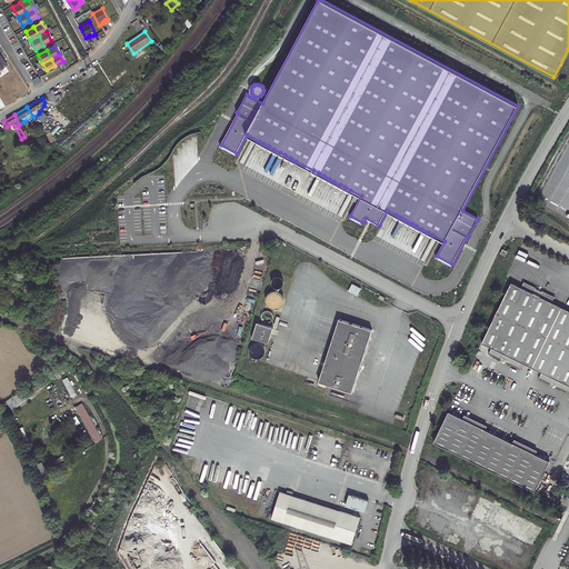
[(279,276),(278,276),(277,276),(276,277),(275,277),(272,279),(272,281),(272,283),(273,286),(275,287),(276,288),(277,288),(279,288),(280,288),(281,287),(282,287),(282,286),(283,285),(283,283),(283,281),(283,278),(281,277),(279,276)]
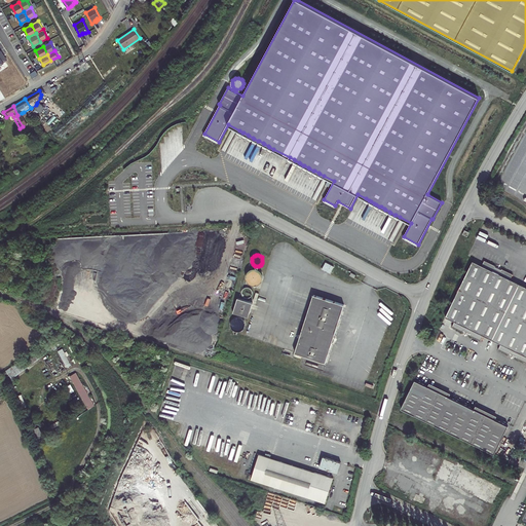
[(506,311),(520,284),(511,279),(513,274),(501,269),(501,270),(494,267),(495,266),(484,260),(482,265),(473,261),(460,288),(446,316),(455,322),(452,327),(463,332),(463,330),(471,333),(470,335),(481,340),(483,335),(493,340),(506,311)]
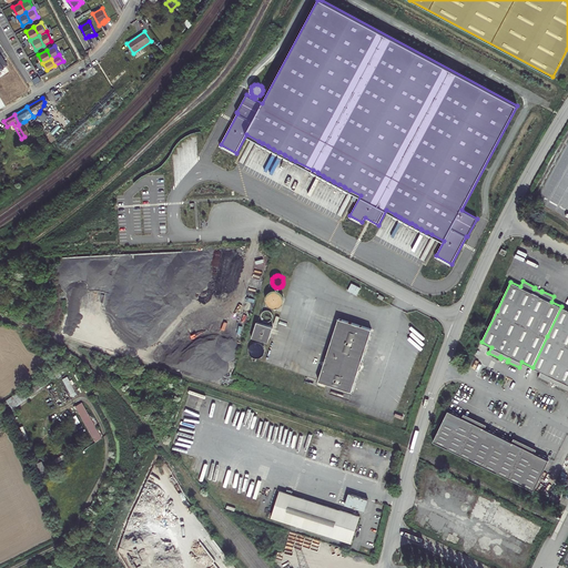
[(347,292),(357,295),(361,286),(351,283),(347,292)]
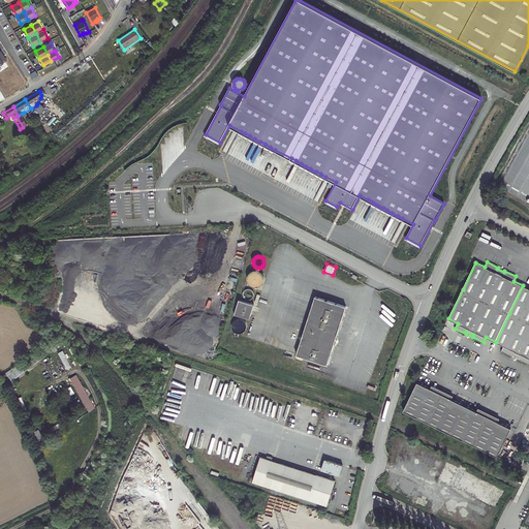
[(251,272),(249,274),(249,275),(248,276),(249,278),(250,280),(250,281),(253,282),(254,283),(255,283),(258,282),(259,281),(260,279),(261,278),(261,277),(261,275),(260,274),(260,273),(259,272),(258,271),(257,271),(254,270),(253,271),(251,272)]
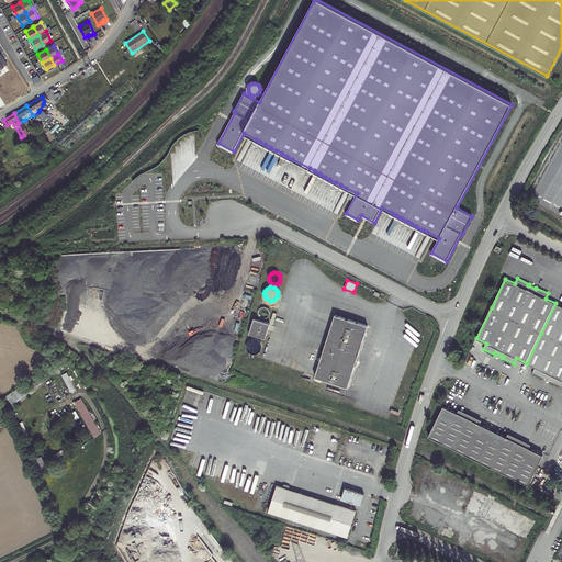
[(214,305),(213,304),(215,295),(211,294),(209,301),(203,300),(201,308),(210,311),(211,308),(213,310),(214,305)]
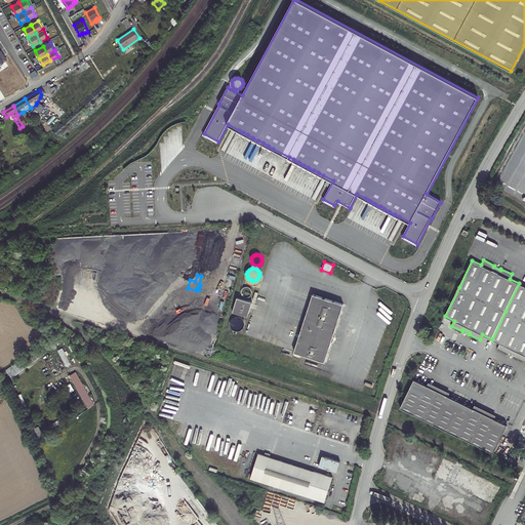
[(524,286),(519,283),(506,311),(524,320),(524,286)]
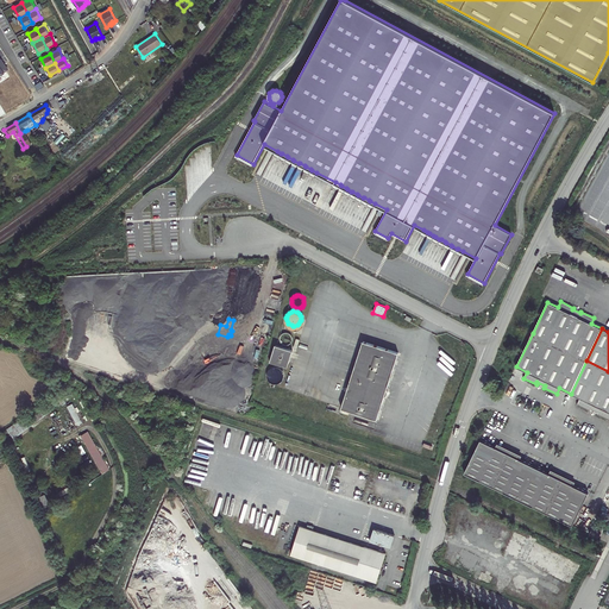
[(282,333),(282,334),(281,336),(281,337),(280,338),(281,339),(281,343),(283,344),(286,345),(288,345),(289,344),(292,343),(293,340),(293,337),(293,336),(292,334),(290,333),(289,332),(286,332),(283,333),(282,333)]
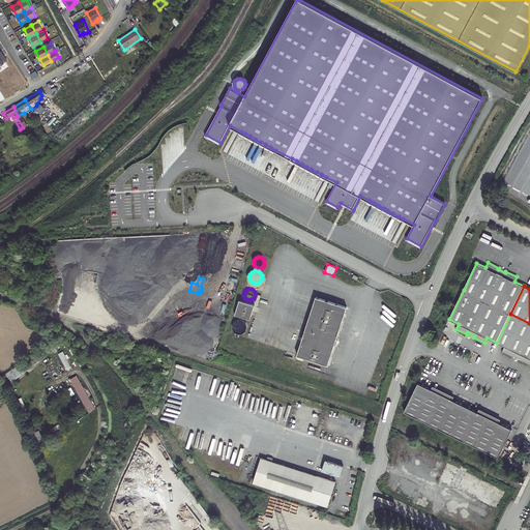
[(347,306),(316,297),(297,355),(328,365),(334,346),(335,345),(336,344),(337,341),(337,340),(336,339),(347,306)]
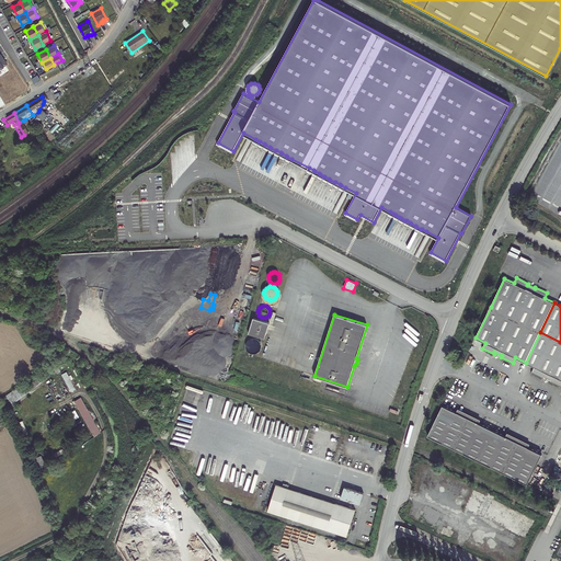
[(265,339),(270,322),(253,318),(249,333),(265,339)]
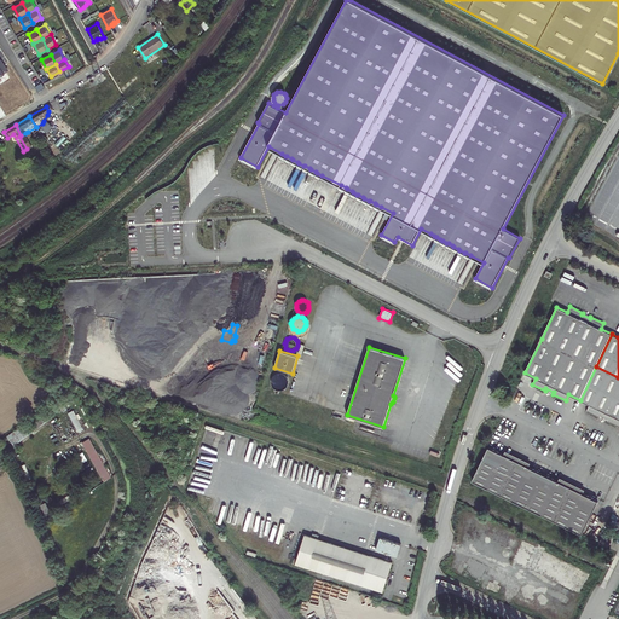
[(618,377),(596,366),(580,400),(590,405),(586,411),(600,417),(601,415),(608,418),(607,421),(618,427),(618,377)]
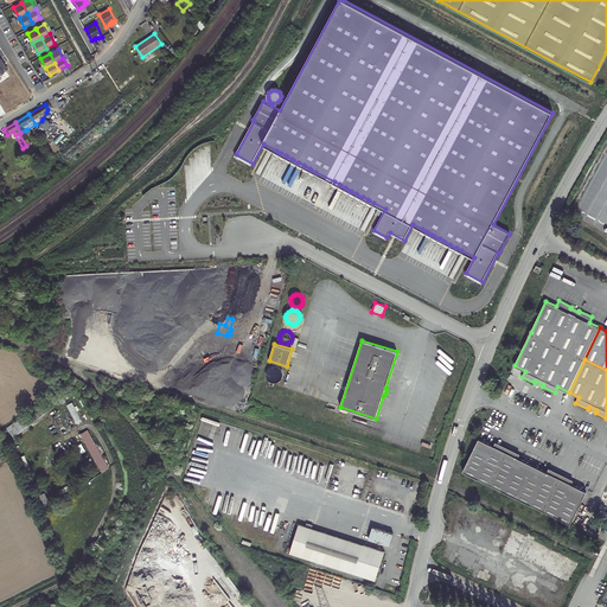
[(272,368),(269,369),(268,370),(267,371),(267,374),(266,375),(266,376),(268,379),(269,381),(272,383),(273,383),(276,383),(278,382),(280,381),(281,378),(282,377),(282,375),(282,374),(282,371),(281,370),(279,368),(275,366),(274,366),(272,368)]
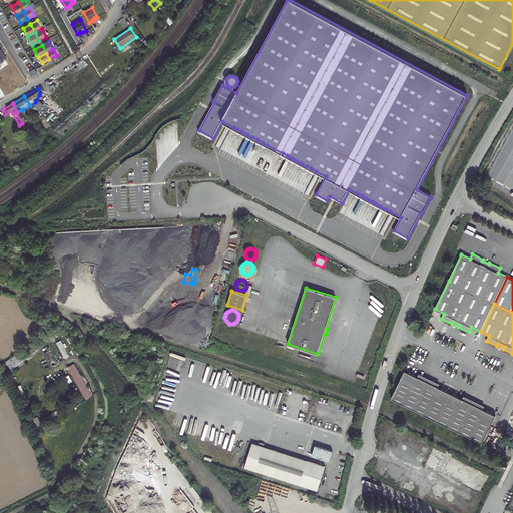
[(9,364),(12,369),(45,345),(42,341),(9,364)]
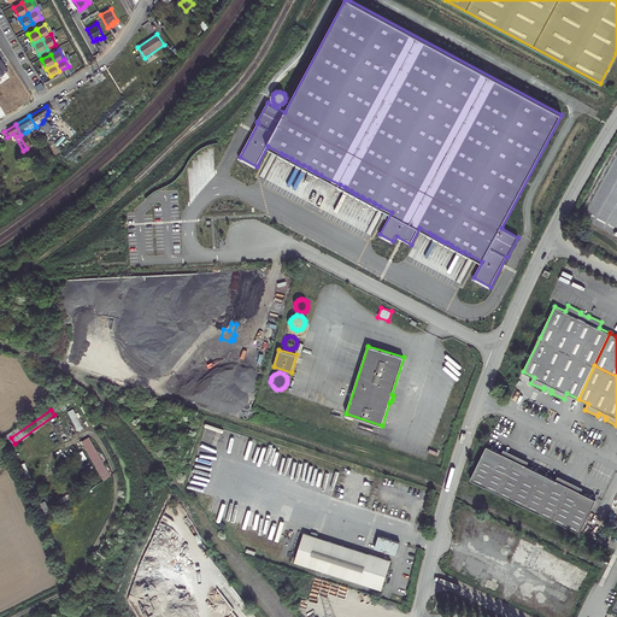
[(81,422),(72,410),(68,412),(76,425),(81,422)]
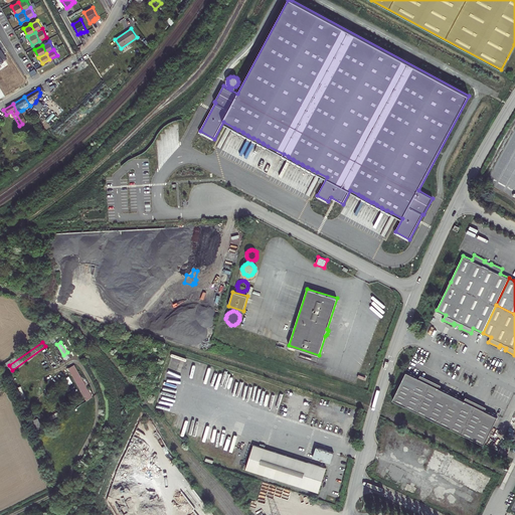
[(74,365),(68,368),(87,400),(92,397),(74,365)]
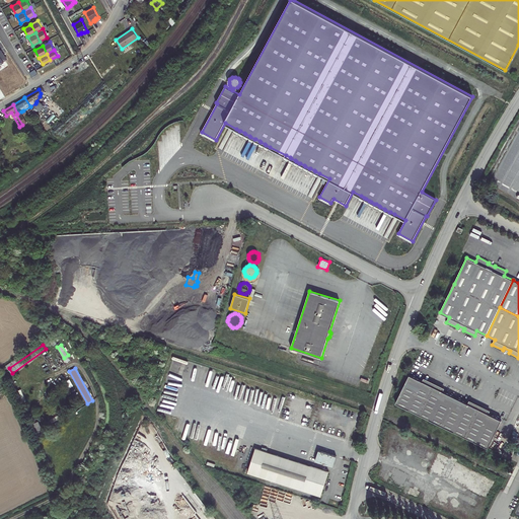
[(395,402),(488,448),(501,420),(489,414),(468,403),(443,391),(422,381),(410,375),(395,402)]
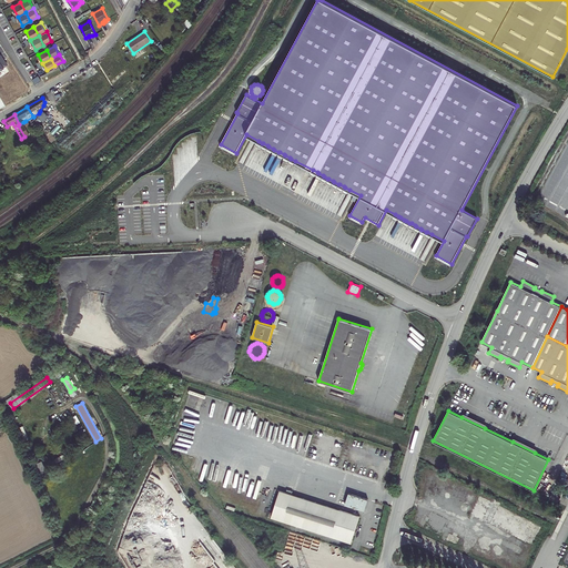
[(485,428),(486,425),(464,414),(462,417),(485,428)]
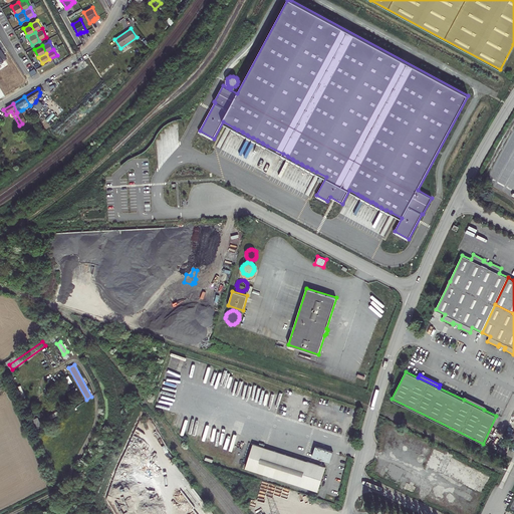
[(465,397),(464,400),(484,410),(485,407),(465,397)]
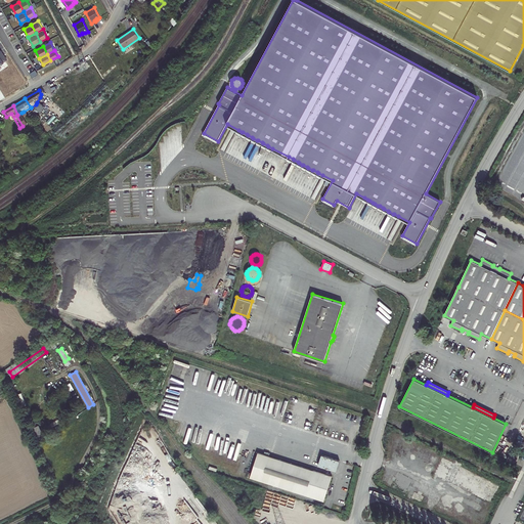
[(33,428),(36,436),(42,433),(39,426),(33,428)]
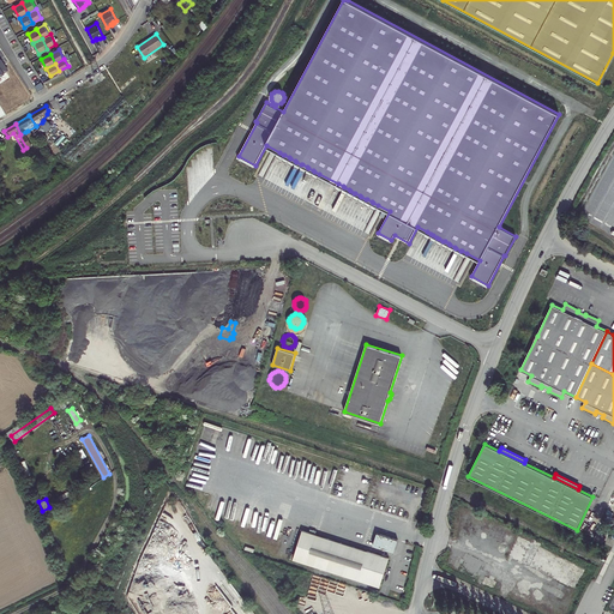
[(600,528),(594,539),(602,542),(607,533),(600,528)]
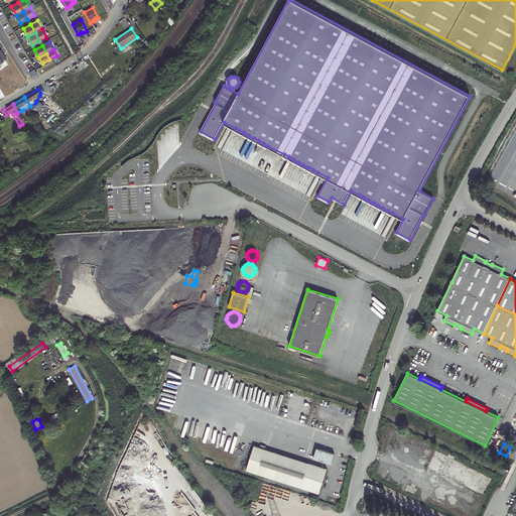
[(246,470),(318,493),(327,469),(325,468),(325,467),(320,466),(320,467),(254,445),(246,470)]
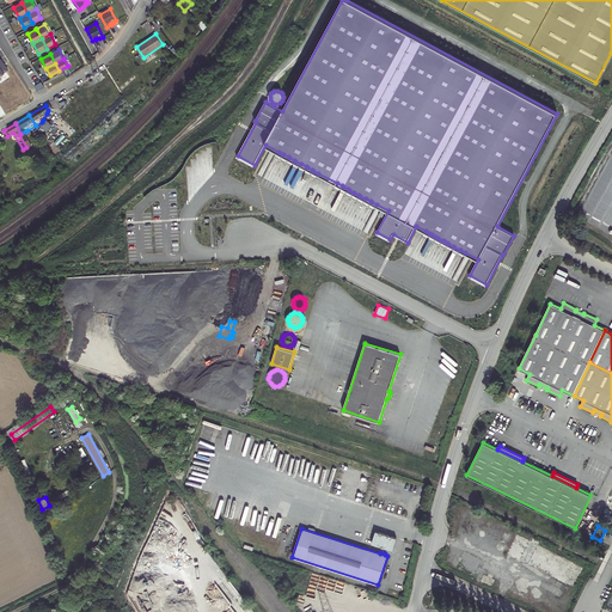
[(375,531),(372,544),(380,546),(380,544),(385,545),(384,548),(392,551),(397,538),(375,531)]
